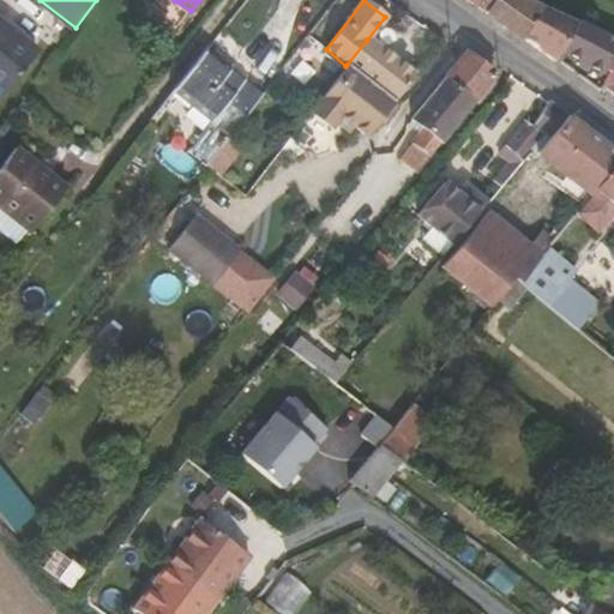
[(465,0),(486,14),(493,0),(465,0)]
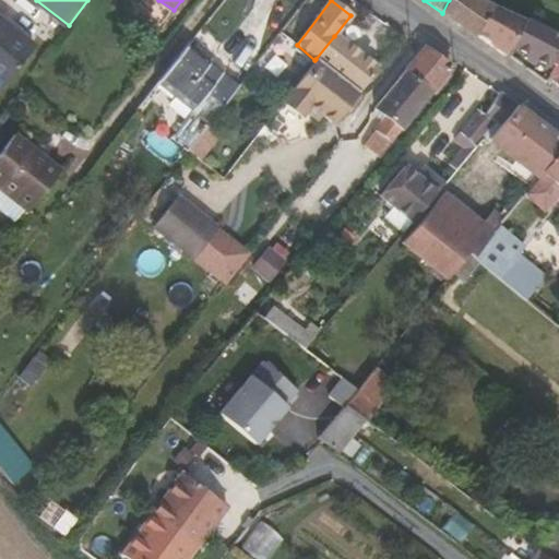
[(491,7),(475,0),(449,0),(442,13),(475,36),(491,7)]
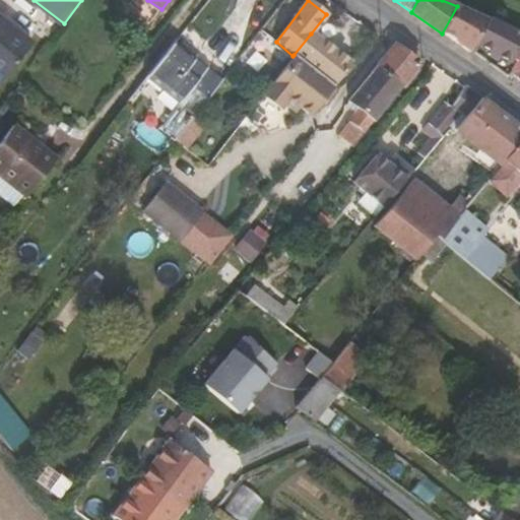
[(470,53),(471,52),(476,43),(512,63),(519,48),(519,35),(457,6),(442,34),(470,53)]
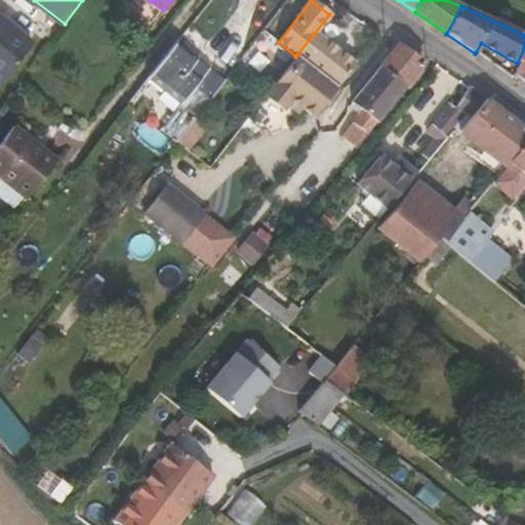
[(35,40),(0,14),(0,78),(4,81),(35,40)]
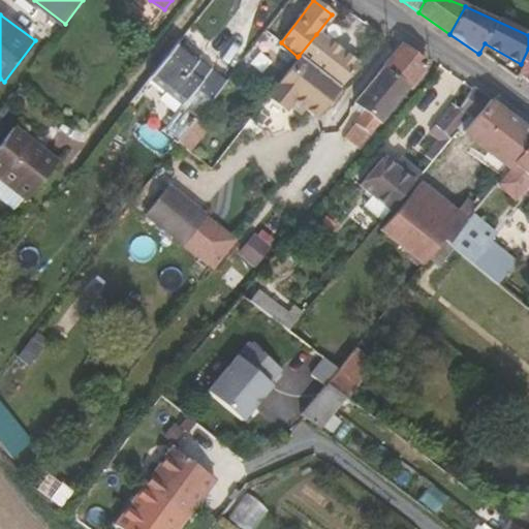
[(339,87),(355,65),(316,34),(299,56),(323,75),(339,87)]
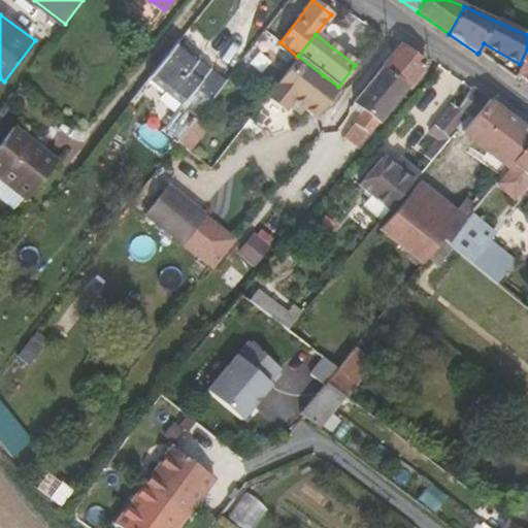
[(212,72),(211,74),(175,44),(150,76),(188,106),(186,108),(199,118),(226,83),(212,72)]
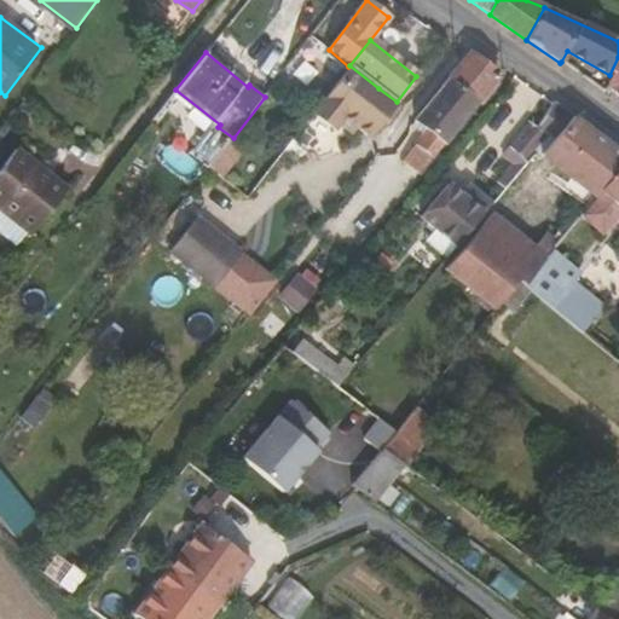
[(498,74),(469,53),(449,79),(478,100),(485,105),(503,85),(495,80),(498,74)]
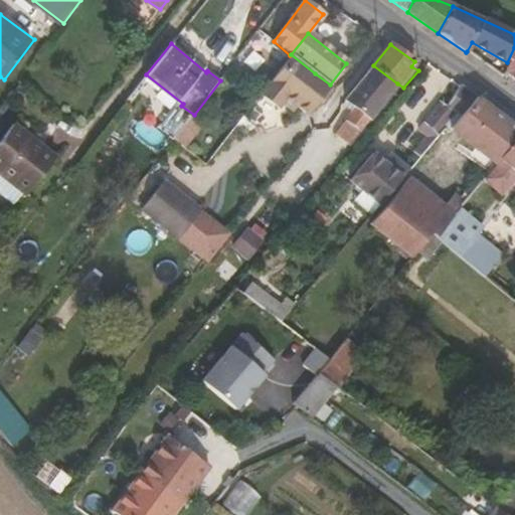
[(506,74),(514,80),(514,53),(505,72),(506,74)]
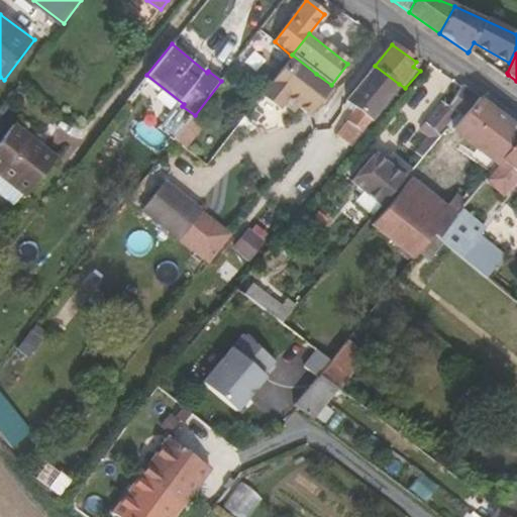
[(316,74),(292,55),(291,56),(262,94),(280,109),(287,100),(294,105),(316,74)]
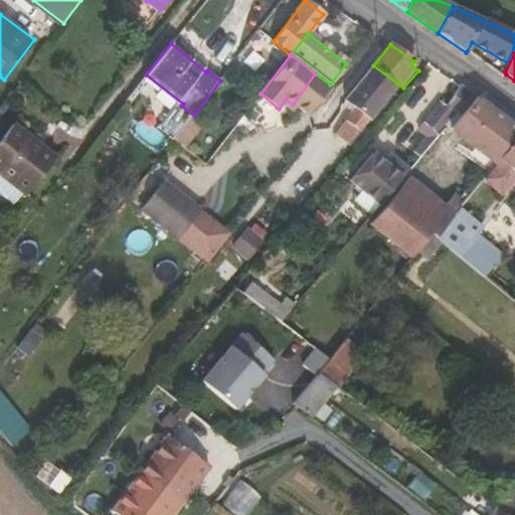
[(373,65),(345,101),(356,109),(352,114),(336,135),(348,144),(354,136),(356,137),(397,83),(373,65)]
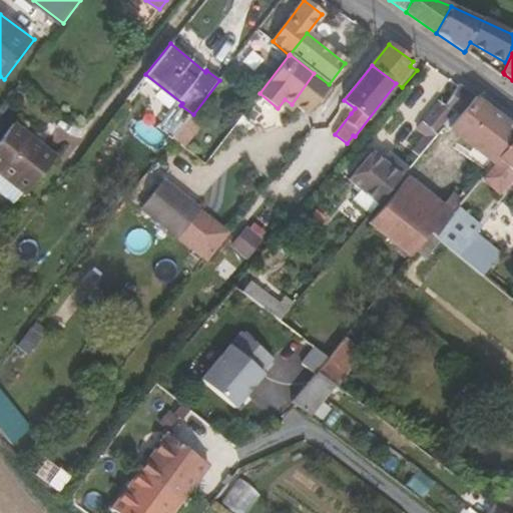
[(329,84),(314,73),(292,104),(305,114),(329,84)]
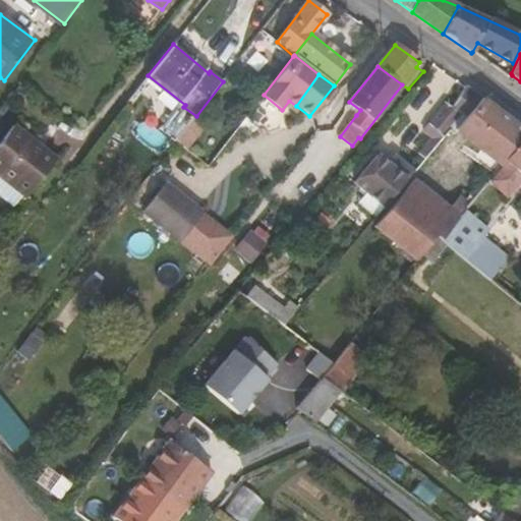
[(466,120),(456,131),(499,165),(503,161),(504,163),(520,140),(520,128),(466,88),(452,107),(461,115),(466,120)]
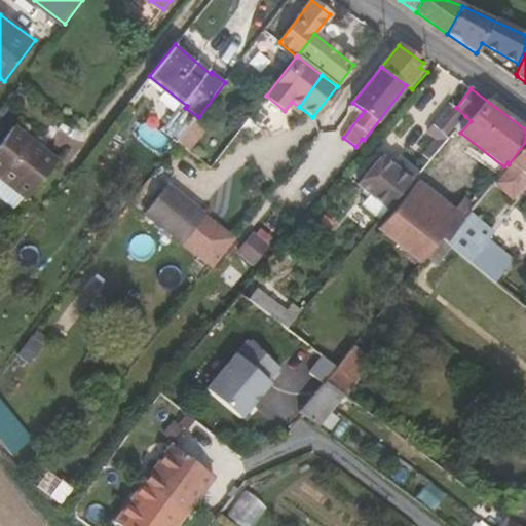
[(352,103),(348,109),(360,116),(364,111),(352,103)]
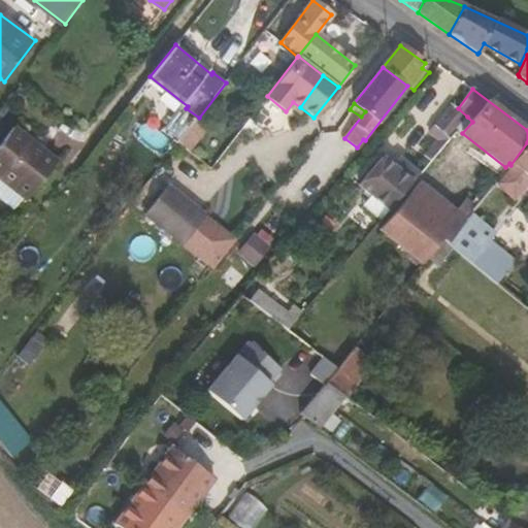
[(437,140),(423,158),(429,162),(467,117),(458,108),(452,105),(428,134),(437,140)]
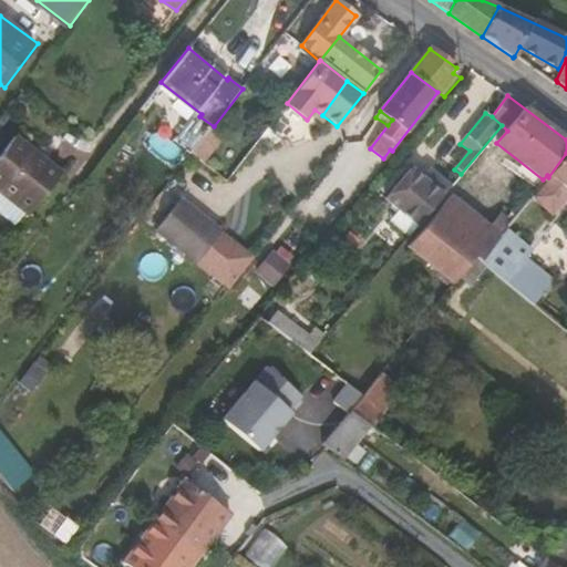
[(205,137),(192,155),(202,163),(220,138),(210,131),(205,137)]
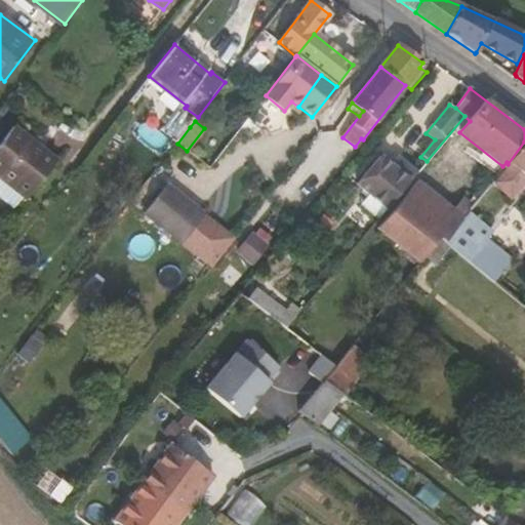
[(57,157),(15,122),(0,140),(0,172),(28,195),(57,157)]
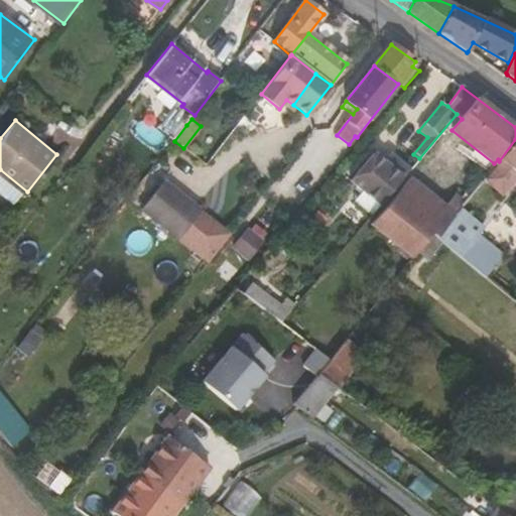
[(515,139),(499,161),(515,174),(515,139)]
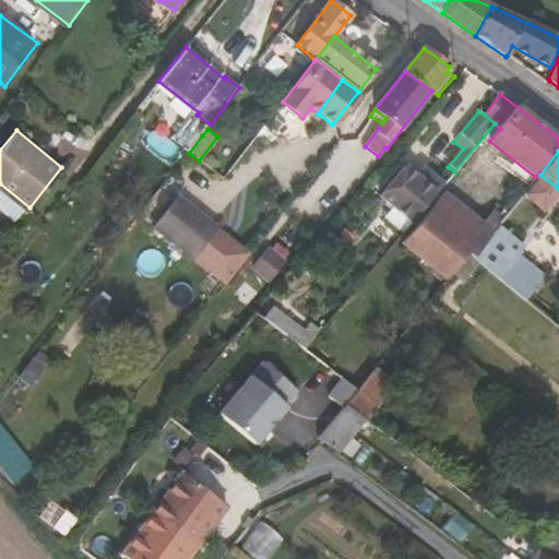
[(404,167),(380,194),(412,222),(444,183),(425,169),(419,178),(404,167)]
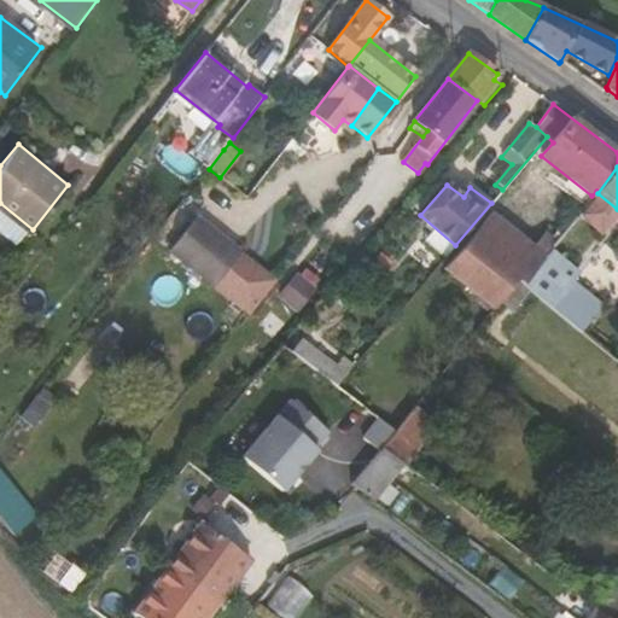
[(566,186),(544,211),(566,227),(587,202),(566,186)]
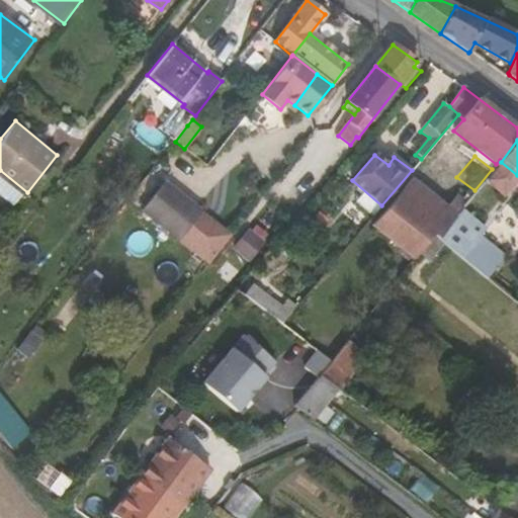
[(422,167),(413,179),(417,182),(427,170),(422,167)]
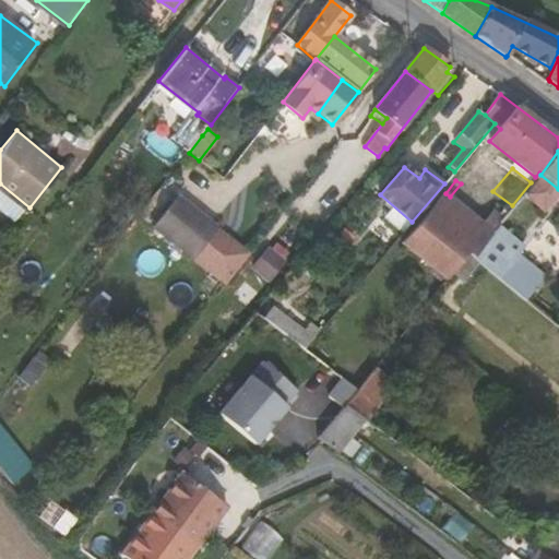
[(445,193),(402,245),(447,281),(467,254),(473,258),(485,244),(504,219),(501,217),(494,210),(484,223),(450,197),(445,193)]
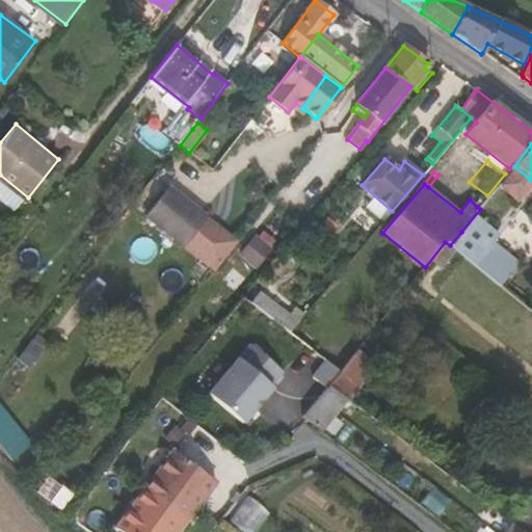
[(186,205),(169,191),(147,220),(163,234),(164,233),(186,205)]
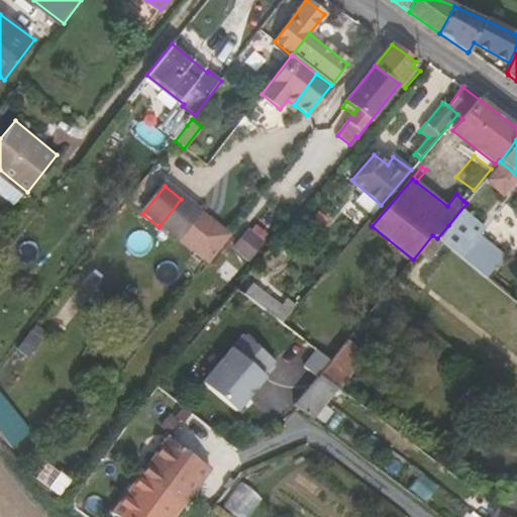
[(202,211),(183,197),(181,199),(160,226),(179,240),(202,211)]
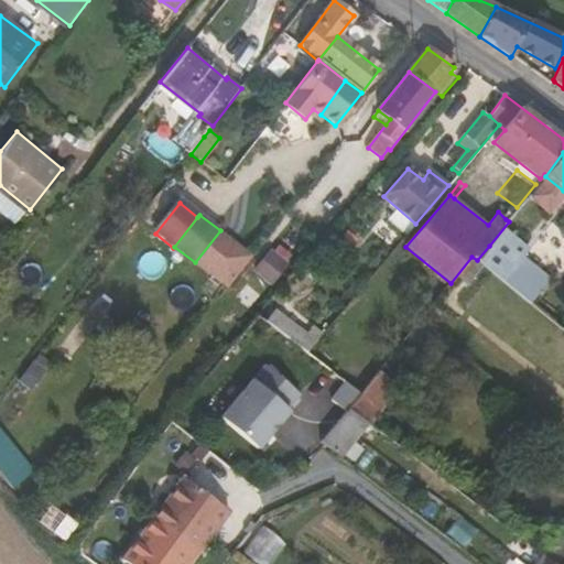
[(492,249),(489,246),(477,260),(480,263),(492,249)]
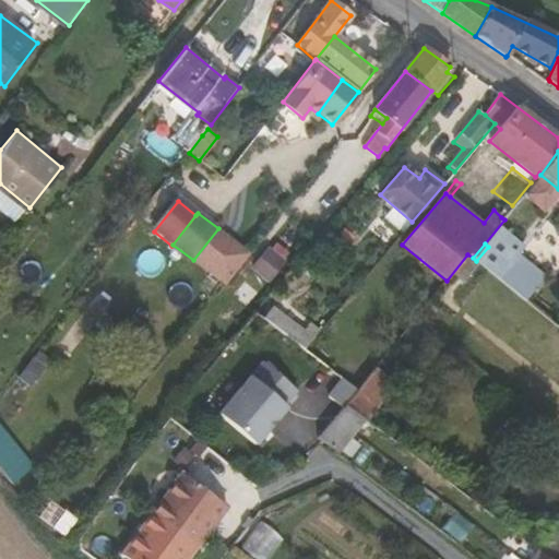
[(502,271),(496,277),(520,297),(525,289),(502,271)]
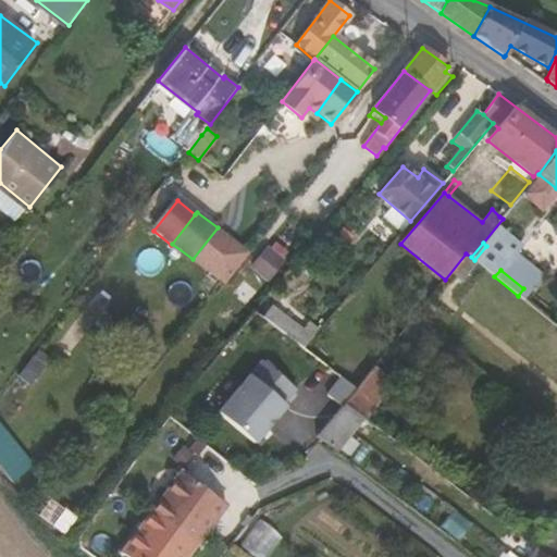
[(274,306),(265,317),(304,348),(313,336),(274,306)]
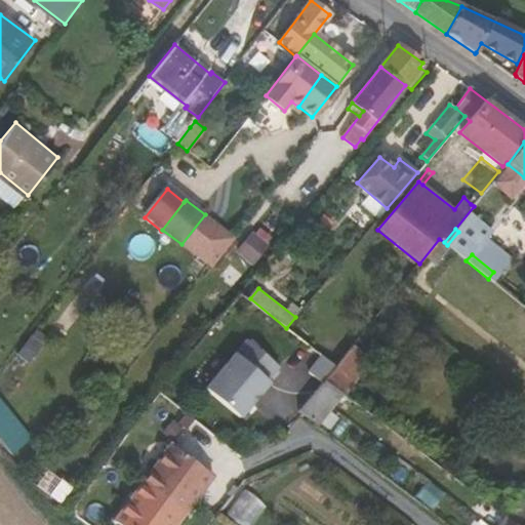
[(248,338),(206,387),(240,416),(272,379),(270,377),(280,366),(248,338)]
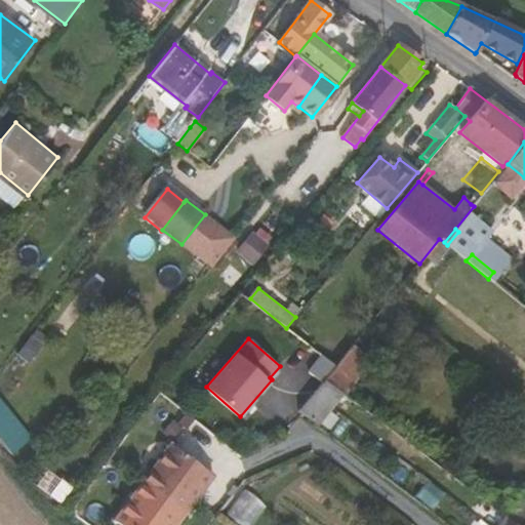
[(24,347),(0,375),(0,409),(41,360),(24,347)]
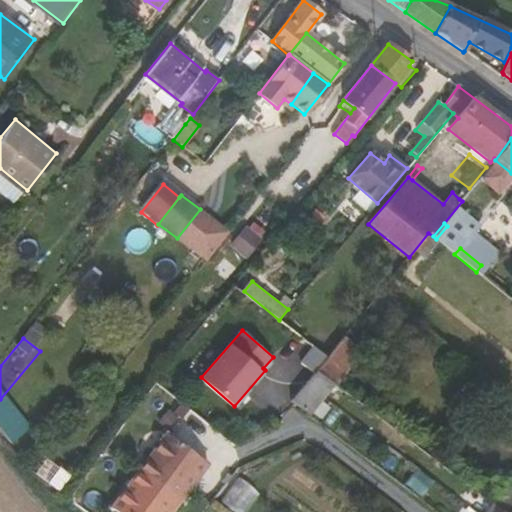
[(327,357),(316,372),(334,385),(336,387),(359,357),(339,342),(327,357)]
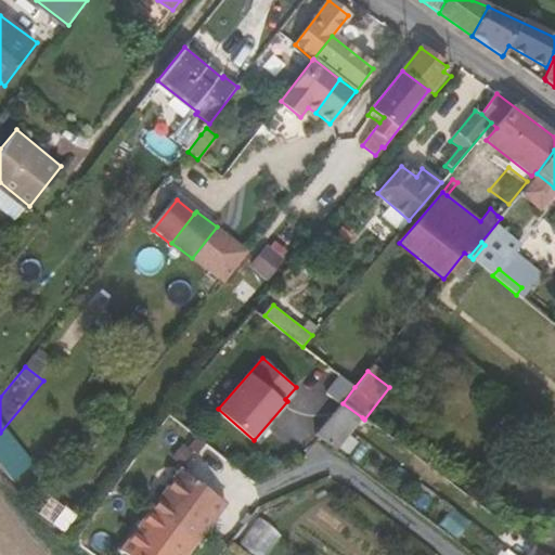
[(355,387),(341,377),(328,394),(341,404),(343,403),(355,387)]
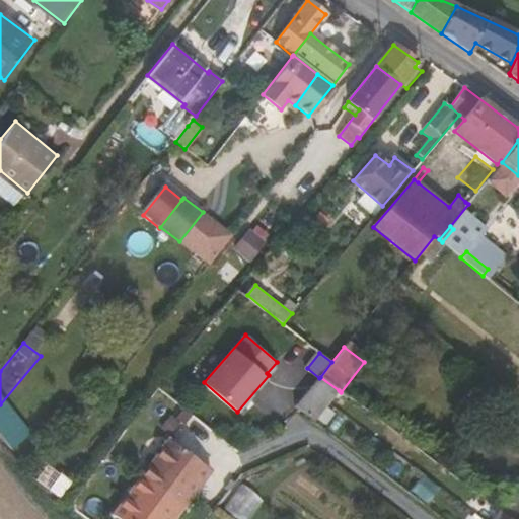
[(295,408),(313,422),(339,390),(320,377),(319,378),(296,405),(295,408)]
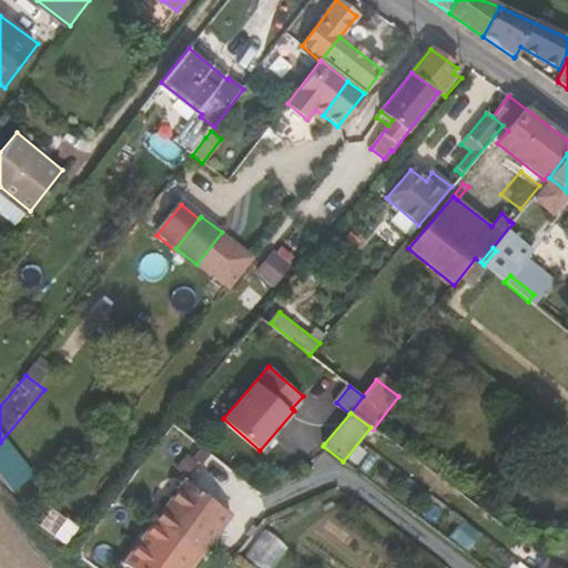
[(191,567),(231,515),(185,479),(180,488),(120,567),(191,567)]
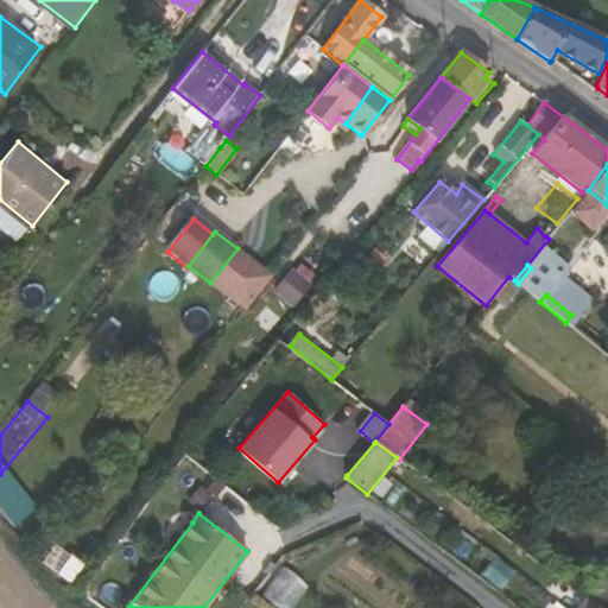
[(285,567),(265,594),(284,607),(291,607),(309,584),(285,567)]
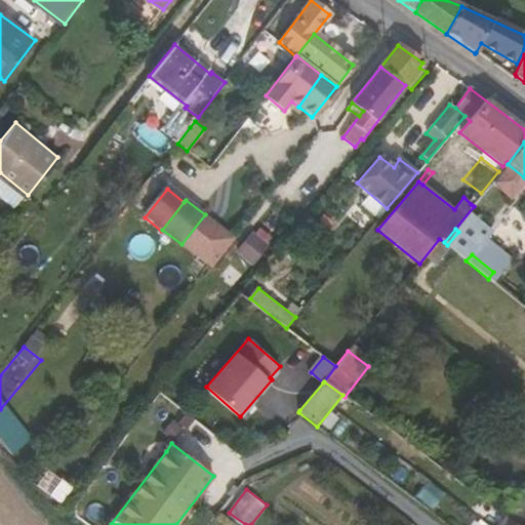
[(524,524),(524,509),(517,502),(505,518),(513,524),(515,524),(524,524)]
